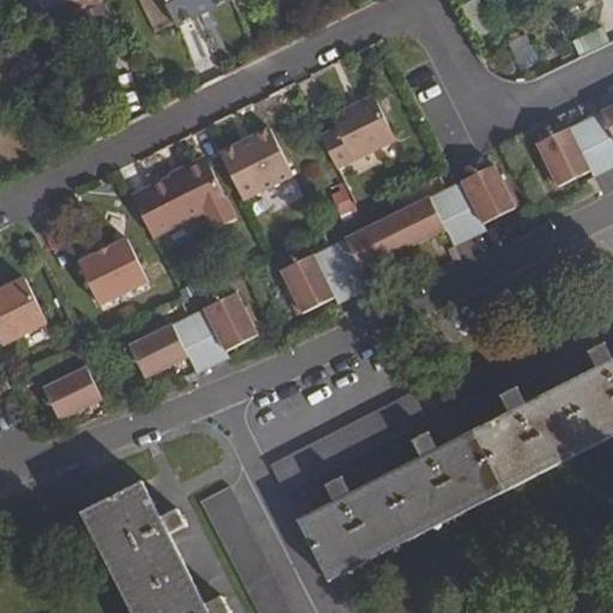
[(103,1),(101,0),(73,0),(80,13),(103,1)]
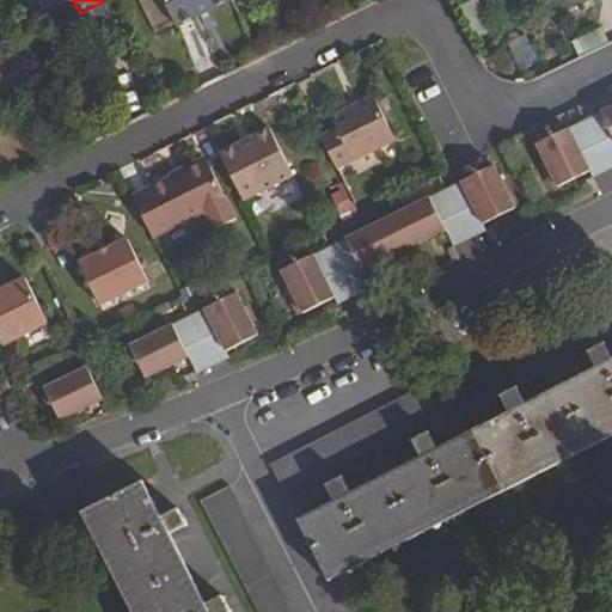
[(164,0),(178,28),(232,0),(164,0)]
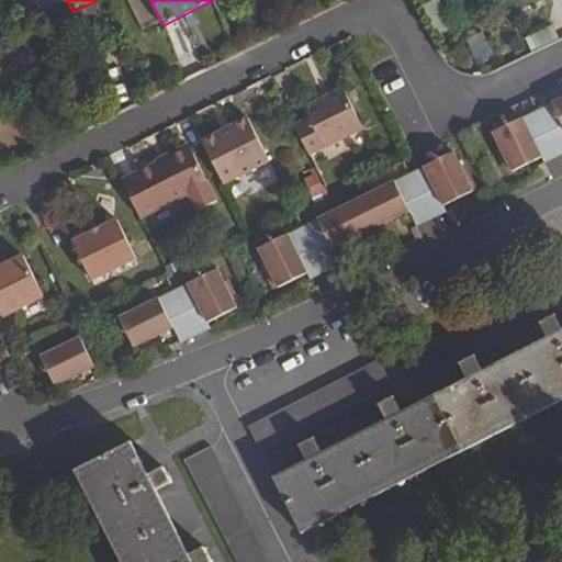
[(74,12),(83,33),(104,22),(94,1),(74,12)]
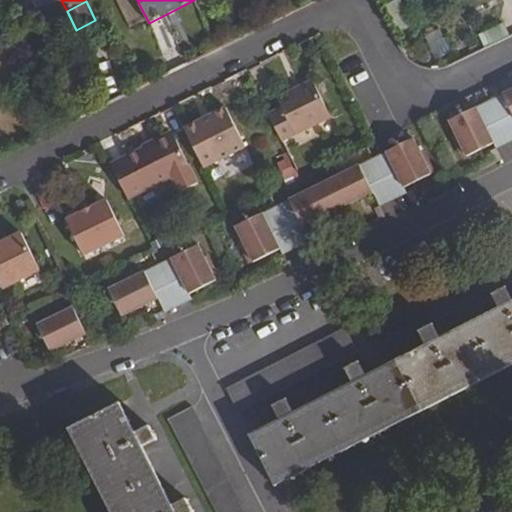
[(281,109),(268,116),(281,142),(330,119),(312,82),(276,99),(281,109)]
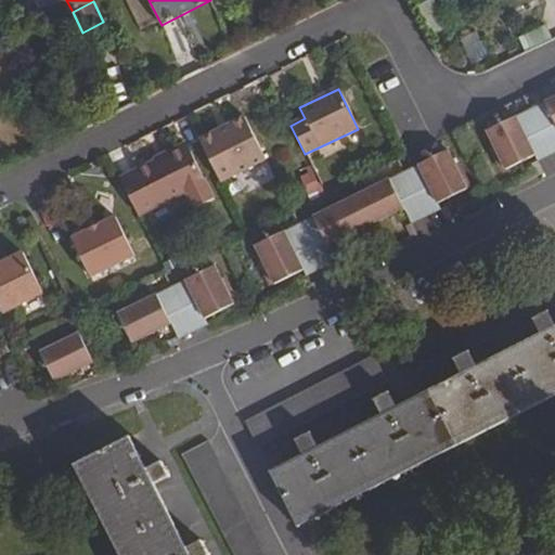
[(554,95),(530,108),(538,125),(549,119),(554,132),(554,95)]
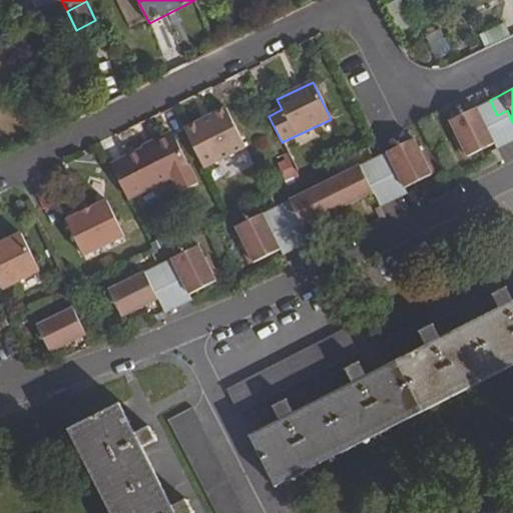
[(497,115),(490,100),(450,119),(468,156),(495,142),(484,121),(497,115)]
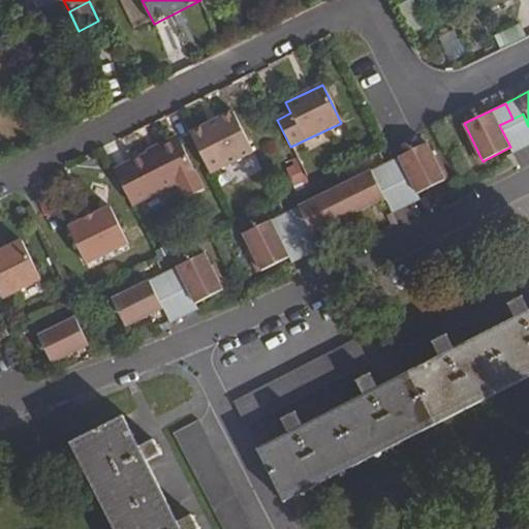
[(232,112),(203,125),(190,132),(210,173),(222,165),(252,152),(232,112)]
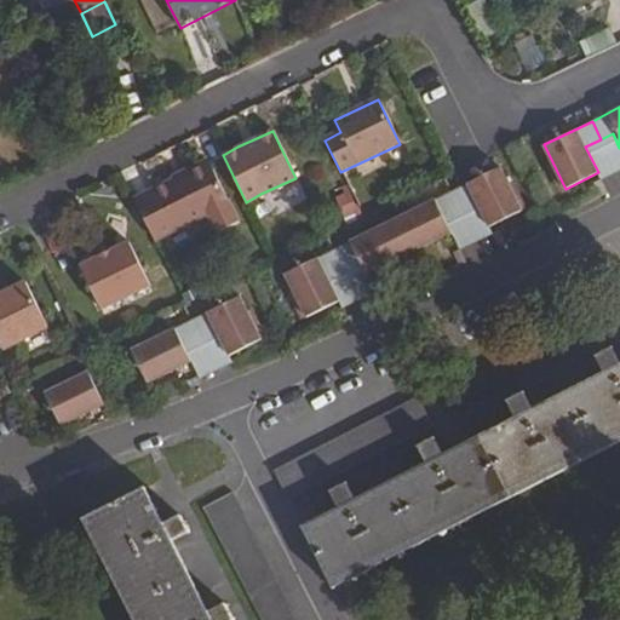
[(602,181),(619,171),(619,148),(613,133),(601,139),(585,147),(598,172),(602,181)]
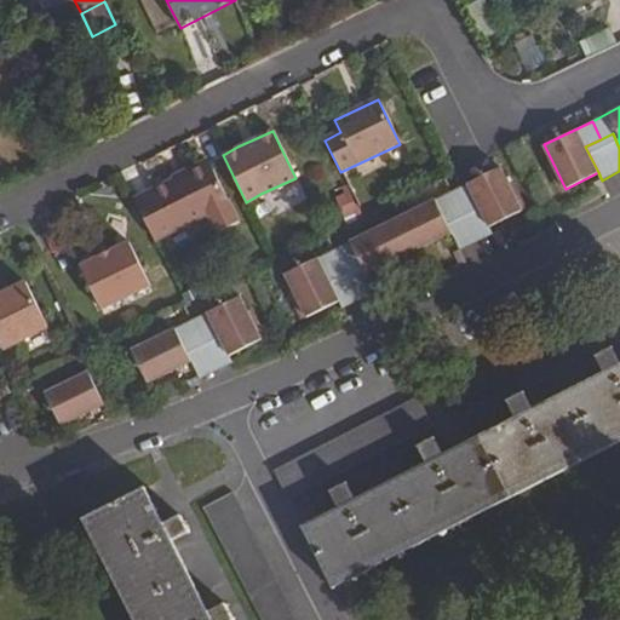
[(173,182),(135,200),(161,256),(236,219),(211,166),(173,183),(173,182)]
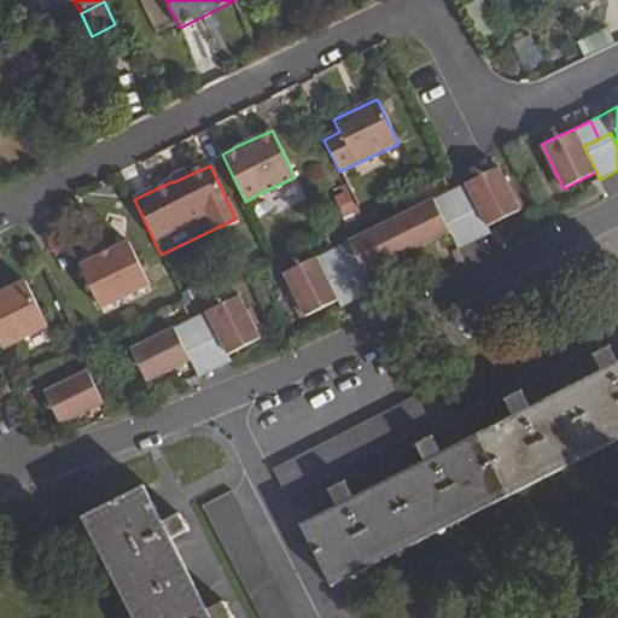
[(497,165),(449,190),(458,208),(473,199),(487,226),(519,209),(497,165)]
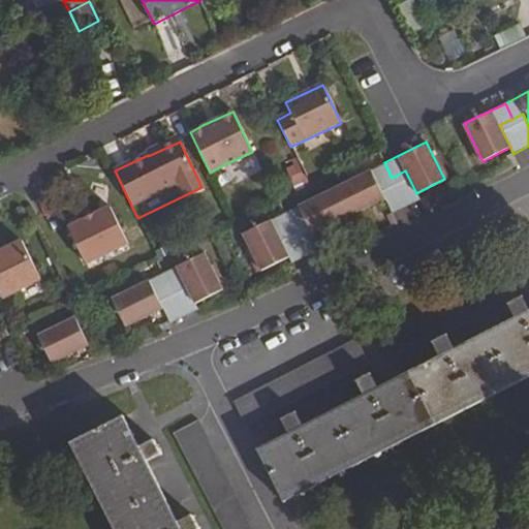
[(284,166),(290,186),(304,183),(299,162),(284,166)]
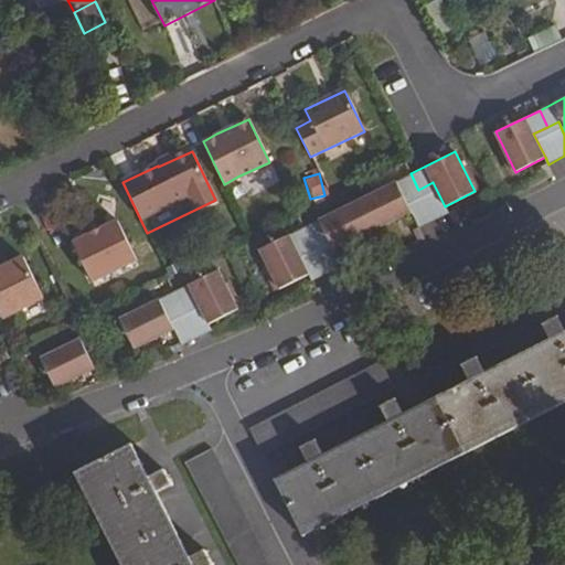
[(418,190),(411,173),(358,200),(372,231),(411,211),(404,196),(418,190)]
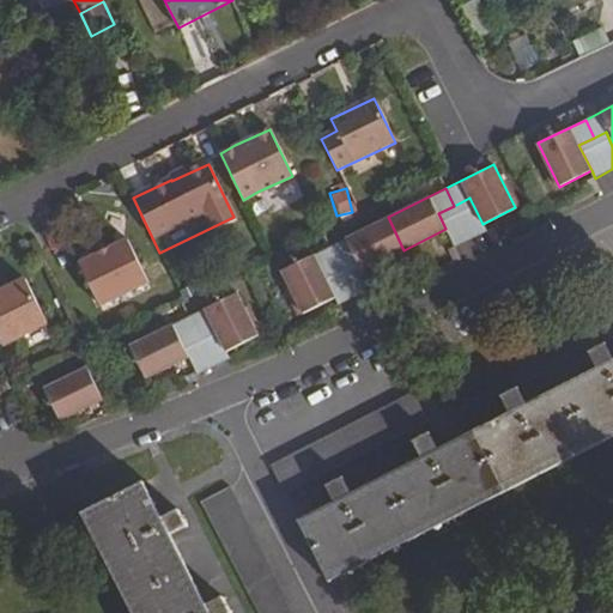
[(365,189),(350,196),(358,216),(375,207),(365,189)]
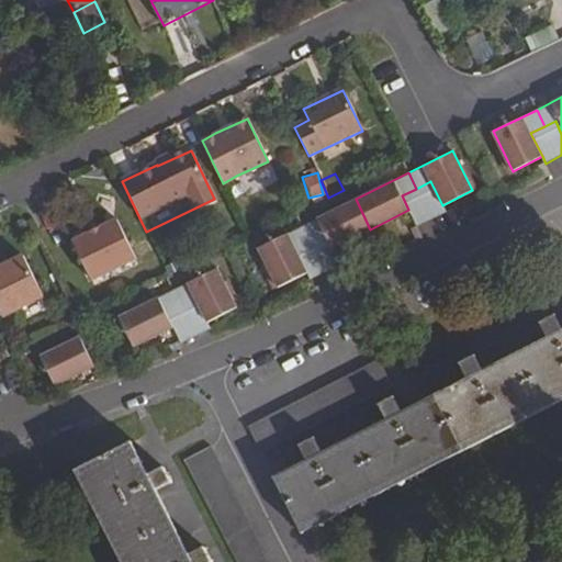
[(431,220),(446,212),(442,205),(430,181),(416,189),(428,213),(431,220)]
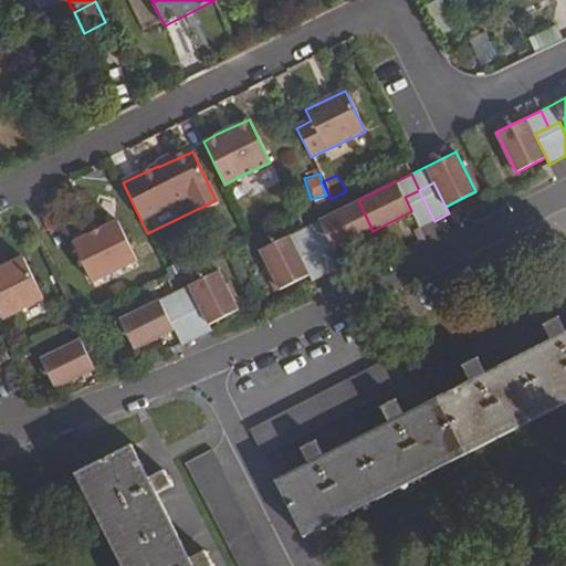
[(405,197),(411,211),(420,228),(435,221),(431,215),(419,190),(405,197)]
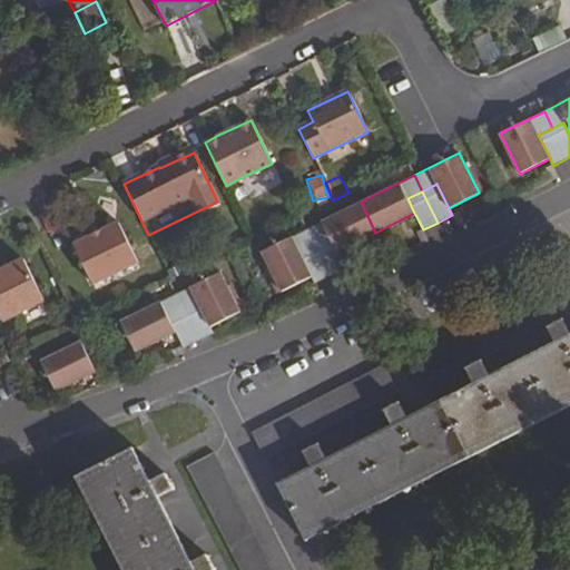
[(361,202),(306,228),(314,245),(330,237),(336,252),(375,233),(361,202)]
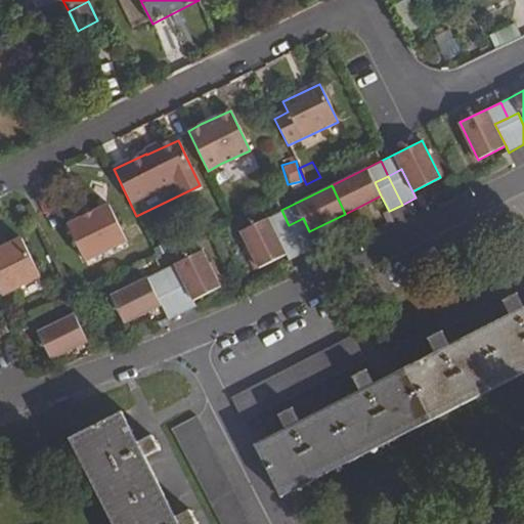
[(107,207),(67,226),(85,263),(126,243),(107,207)]
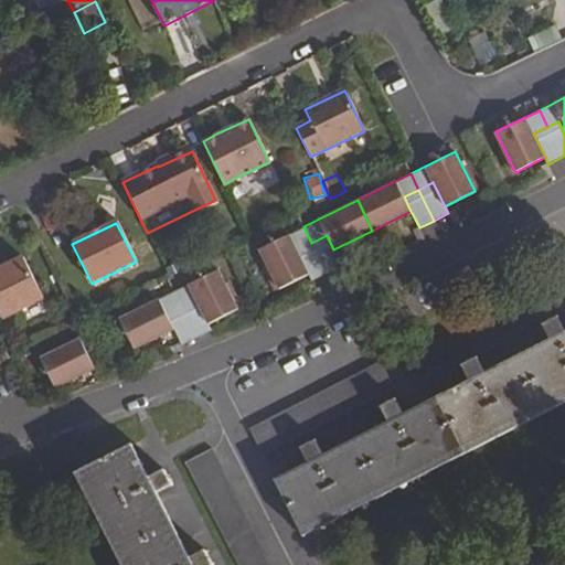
[(311,243),(304,226),(259,249),(279,289),(309,274),(297,249),(311,243)]
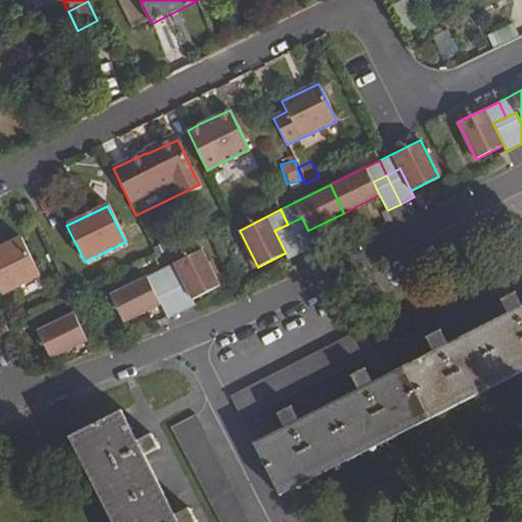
[(302,217),(288,224),(302,253),(316,246),(308,230),(302,217)]
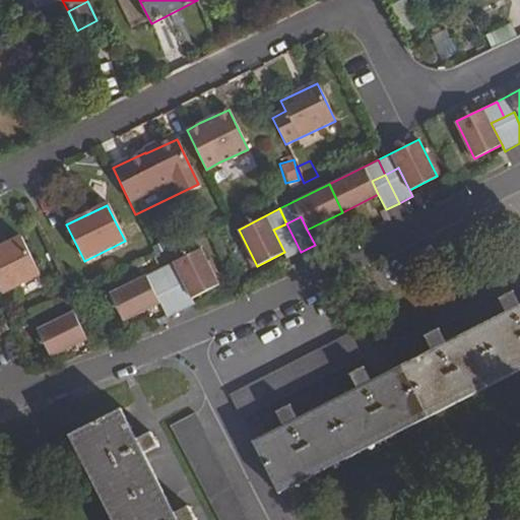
[(286,223),(273,230),(284,252),(287,258),(301,252),(286,223)]
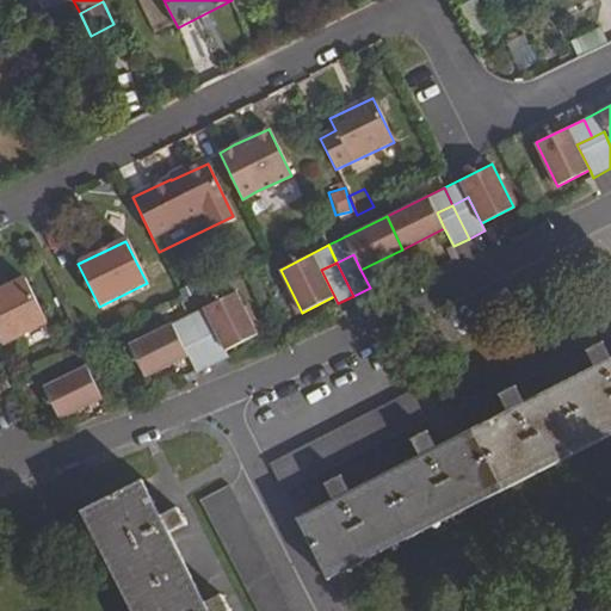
[(0,344),(1,346),(45,325),(24,282),(0,292),(0,344)]
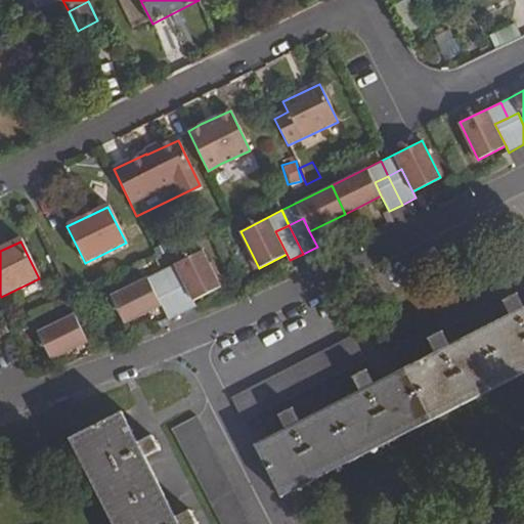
[(202,249),(160,268),(168,284),(181,277),(192,300),(219,286),(202,249)]
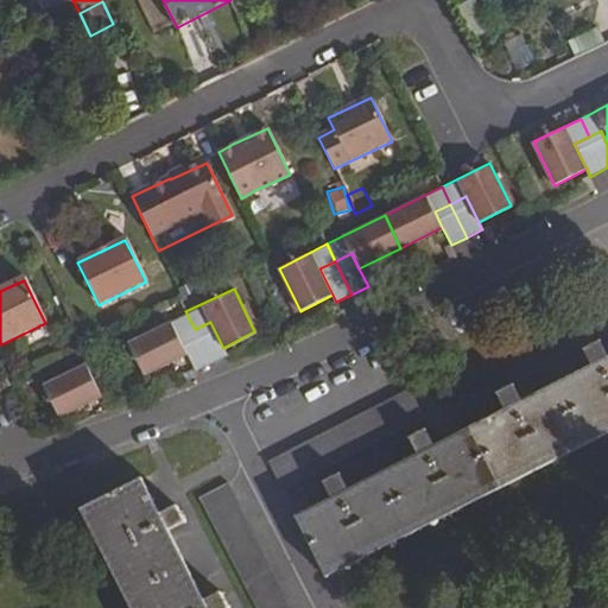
[(195,329),(185,311),(128,340),(145,373),(187,352),(179,336),(195,329)]
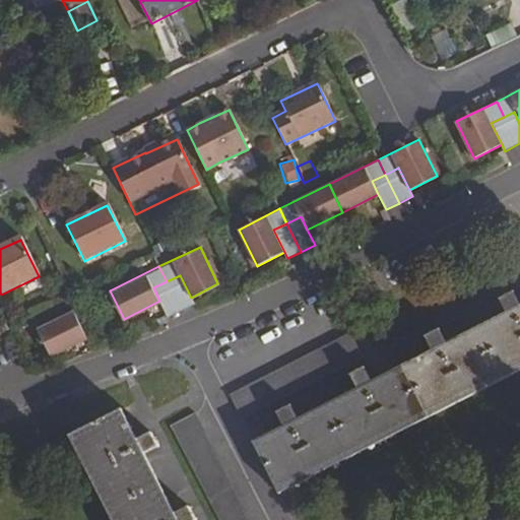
[(191,298),(180,275),(167,281),(181,310),(193,303),(191,298)]
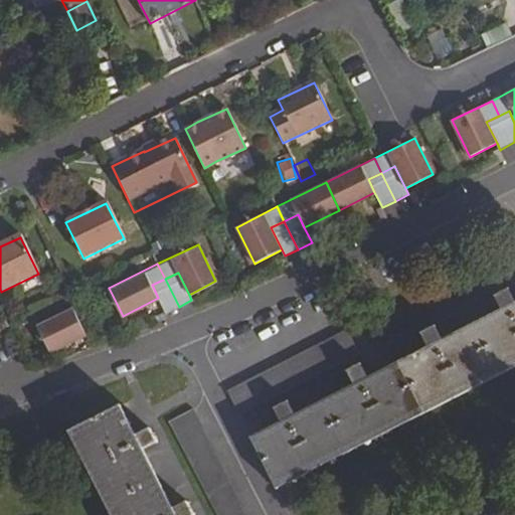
[(179,307),(165,279),(152,285),(158,298),(166,313),(179,307)]
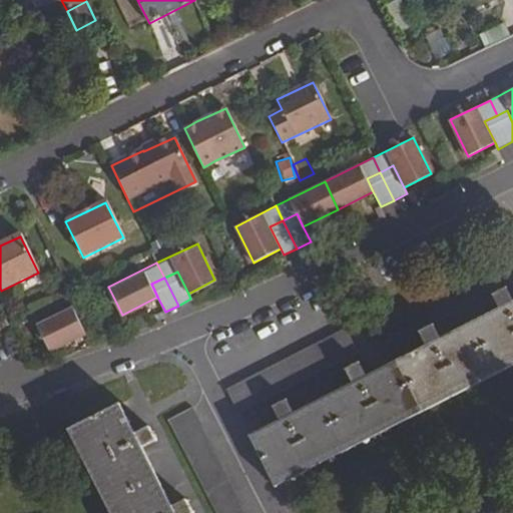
[(264,428),(267,434),(512,308),(512,301),(507,289),(493,296),(499,309),(440,339),(434,326),(420,333),(426,346),(366,377),(360,364),(346,371),(353,384),(294,414),(287,401),(273,407),(280,421),(264,428)]
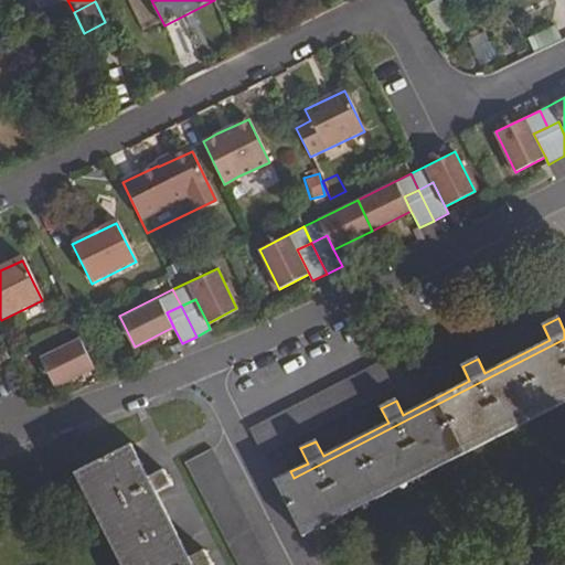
[(78,337),(40,355),(55,386),(95,369),(78,337)]
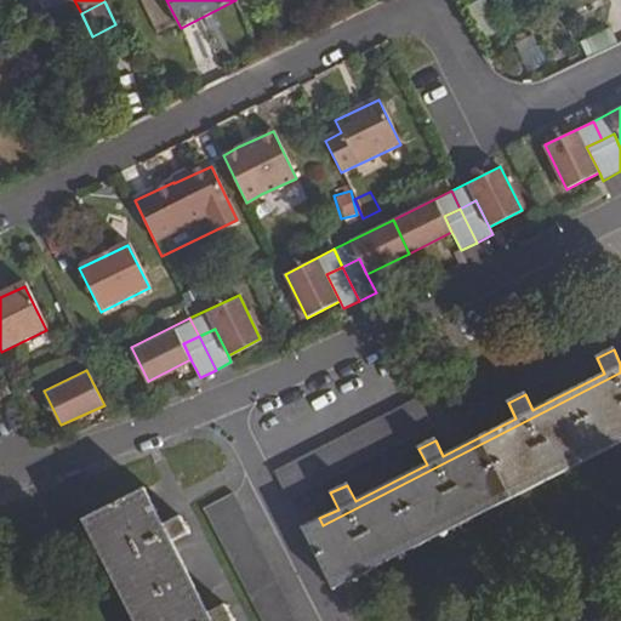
[(302,528),(331,585),(620,436),(620,372),(323,525),(319,518),(302,528)]
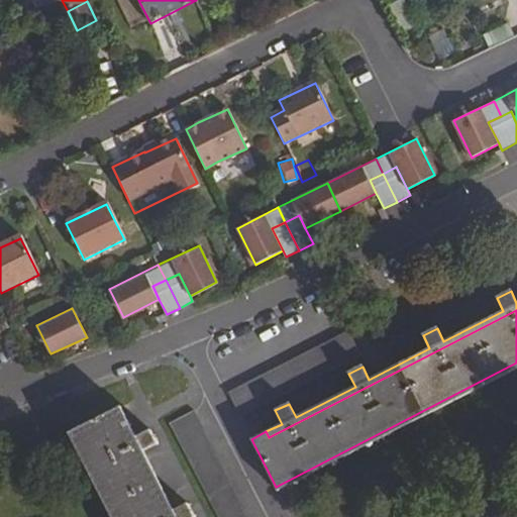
[(228,394),(239,417),(362,356),(348,331),(228,394)]
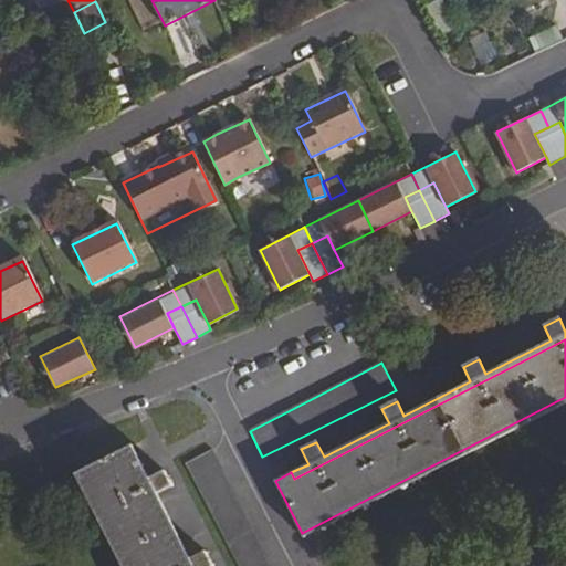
[(565,397),(302,533),(304,540),(565,405),(565,397)]
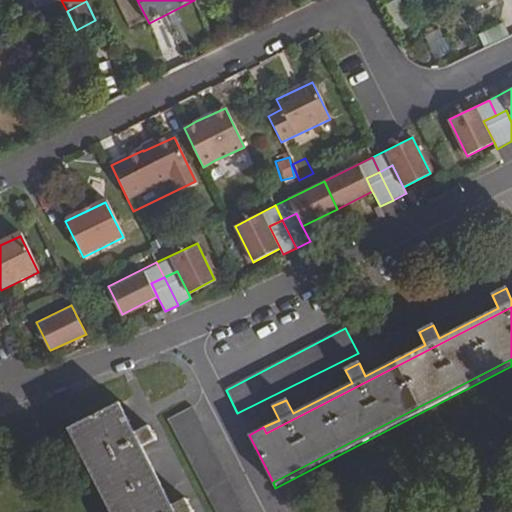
[(192,511),(187,499),(173,506),(143,447),(156,441),(149,427),(135,434),(127,418),(120,403),(114,406),(168,511),(192,511)]
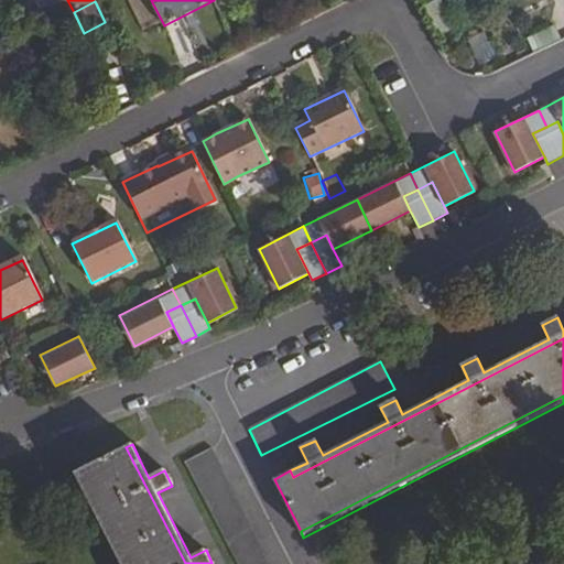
[(129,563),(185,563),(126,447),(82,470),(129,563)]
